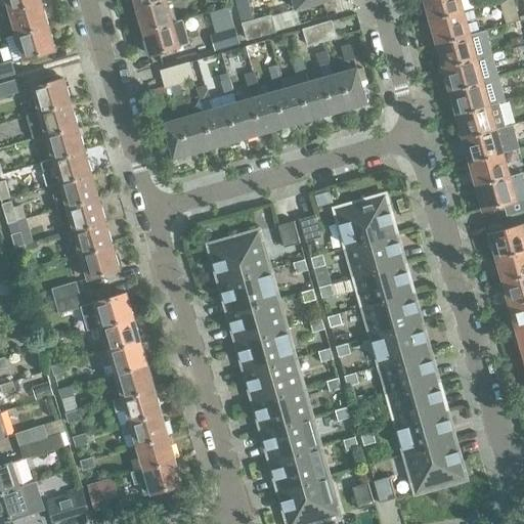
[(6,0),(9,9),(41,0),(6,0)]
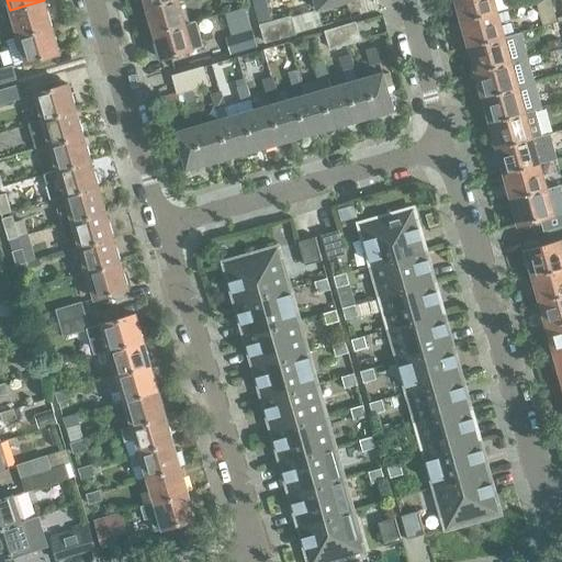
[(14,24),(18,35),(52,25),(44,0),(10,10),(8,11),(11,24),(14,24)]
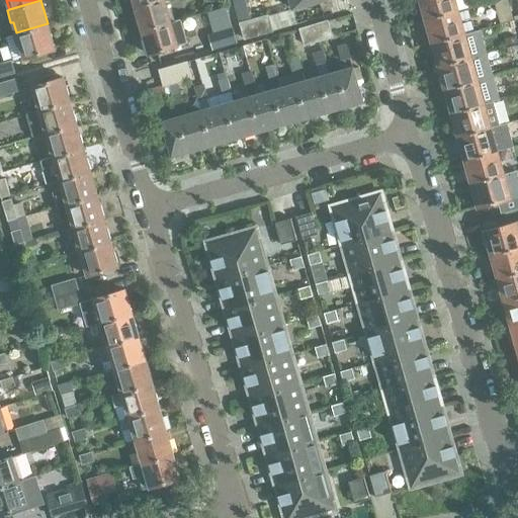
[(160,0),(136,7),(142,30),(171,21),(164,0),(160,0)]
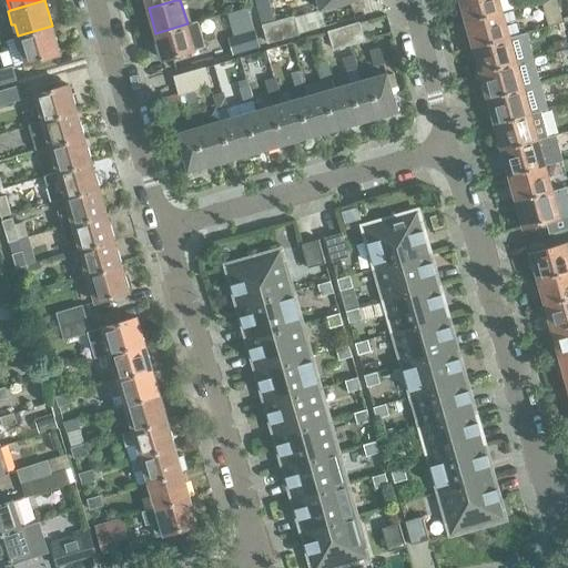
[(255,0),(262,26),(274,22),(267,0),(255,0)]
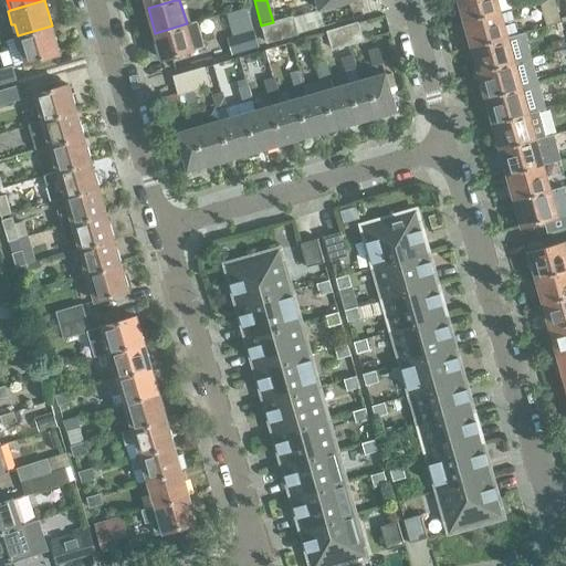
[(316,0),(320,10),(353,0),(316,0)]
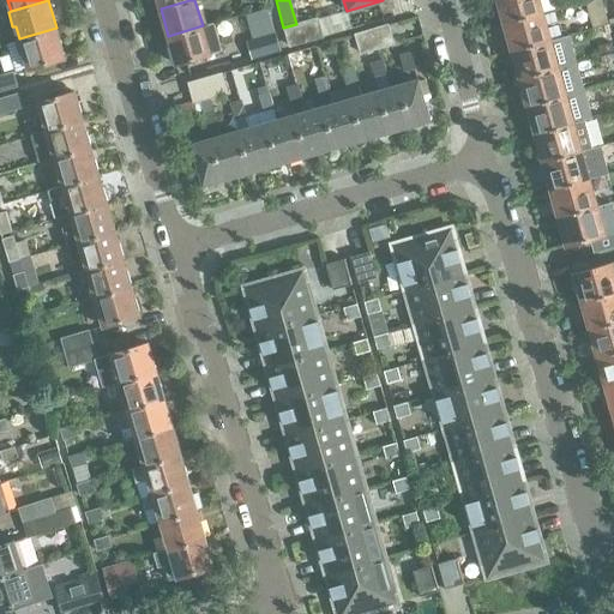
[(498,0),(505,23),(541,12),(537,0),(498,0)]
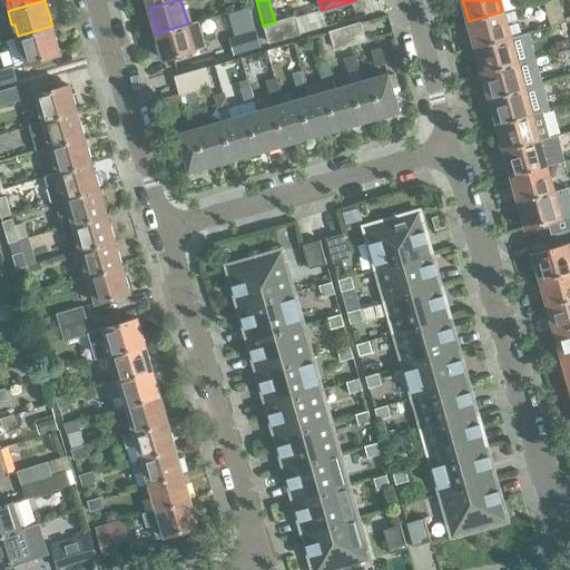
[(249,8),(234,12),(241,36),(256,31),(249,8)]
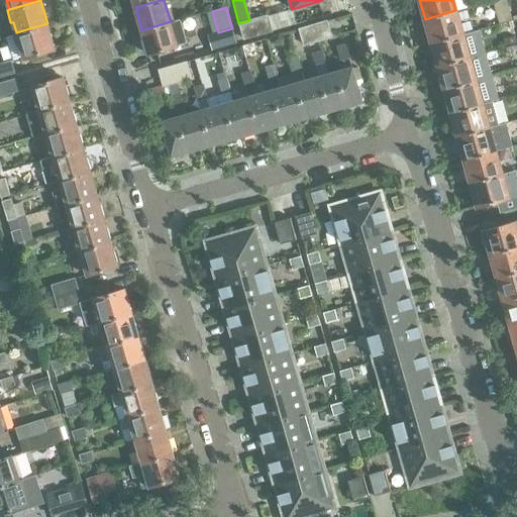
[(425,19),(432,42),(462,34),(455,10),(425,19)]
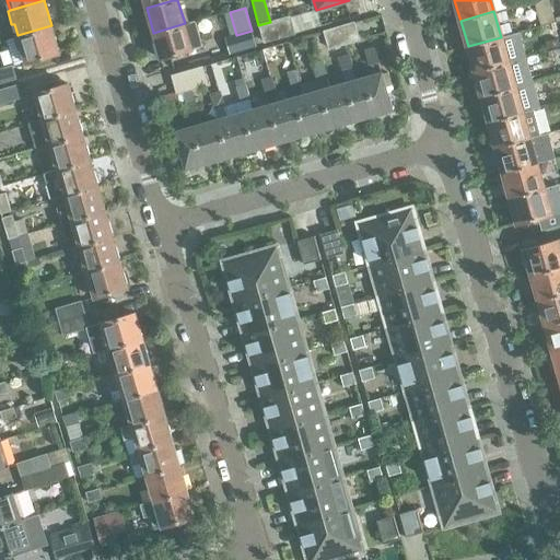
[(258,25),(264,44),(295,35),(291,16),(270,22),(258,25)]
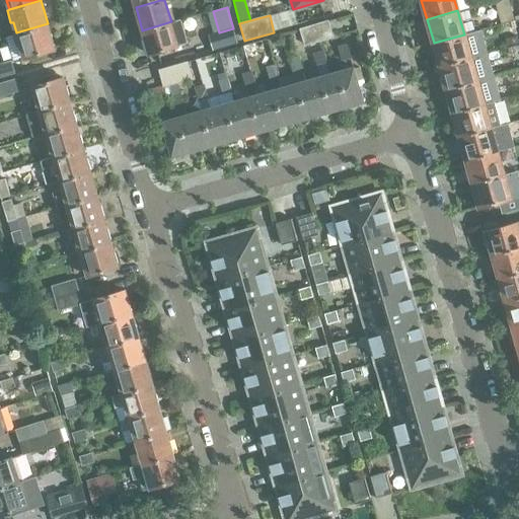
[(180,19),(171,21),(142,30),(149,54),(188,43),(180,19)]
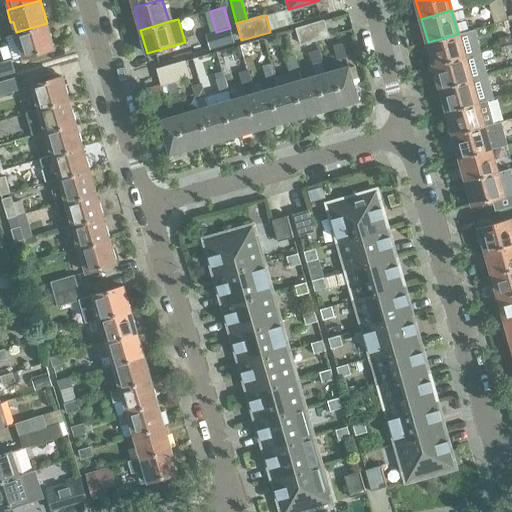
[(324,21),(297,29),(301,44),(328,36),(324,21)]
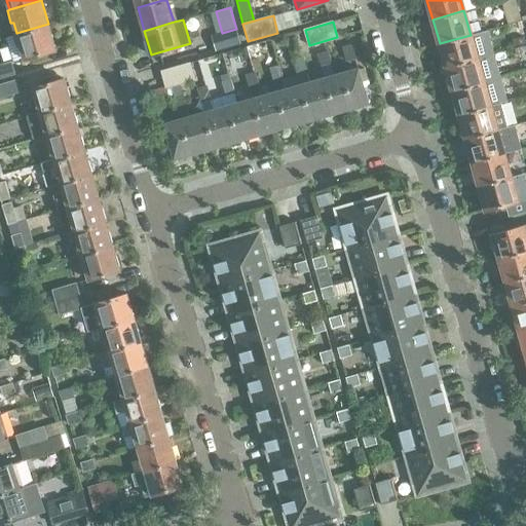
[(21,45),(24,59),(55,49),(48,24),(16,33),(13,34),(17,46),(21,45)]
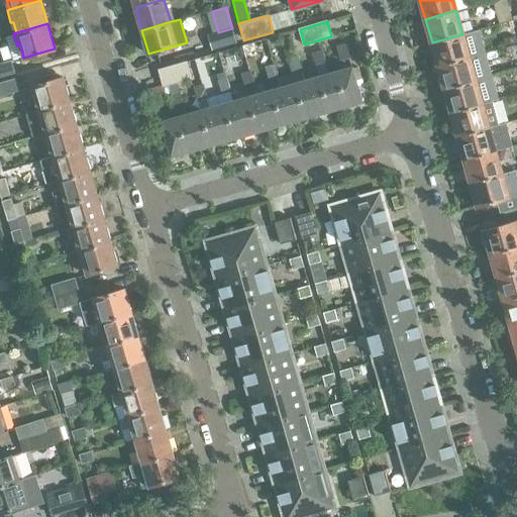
[(208,35),(212,49),(236,42),(232,28),(218,32),(208,35)]
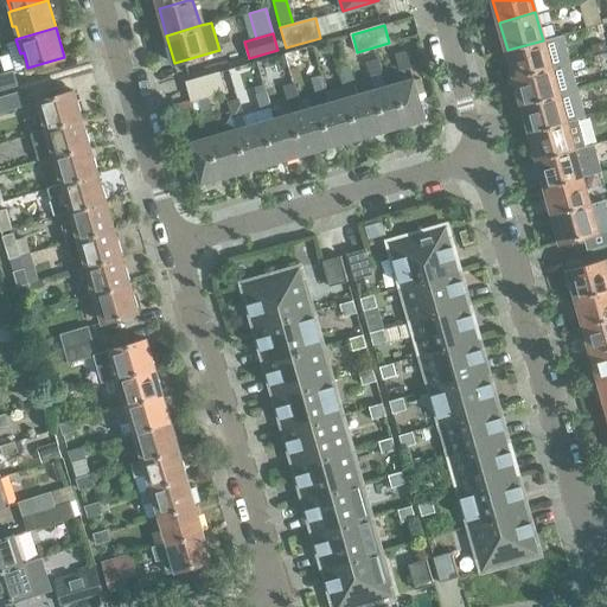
[(543,40),(508,50),(515,77),(551,68),(549,59),(551,59),(553,55),(551,49),(548,45),(544,45),(543,40)]
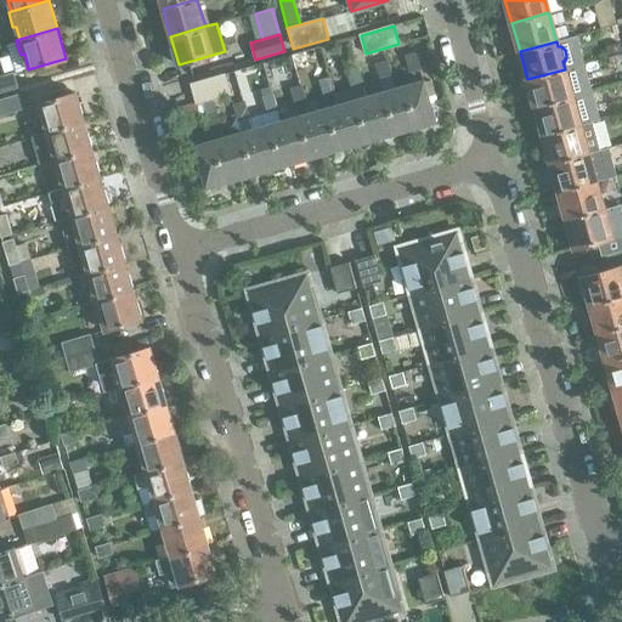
[(411,73),(420,69),(416,54),(406,56),(411,73)]
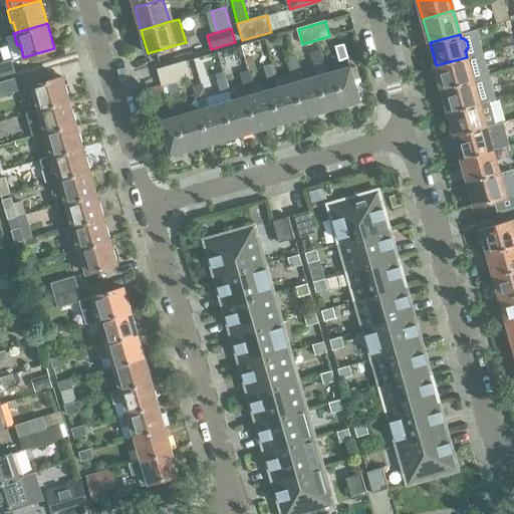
[(320,50),(311,53),(315,66),(324,64),(320,50)]
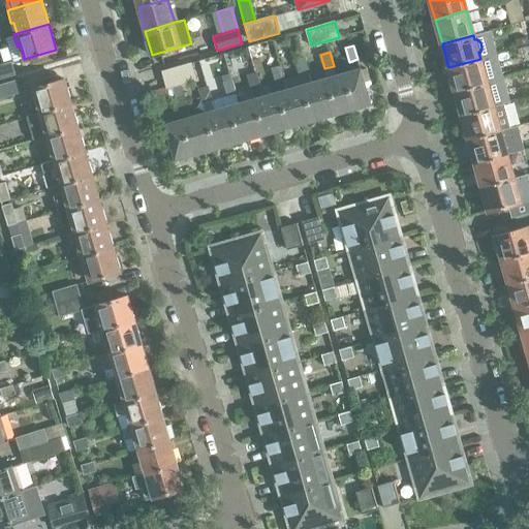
[(310,73),(305,58),(296,61),(301,76),(310,73)]
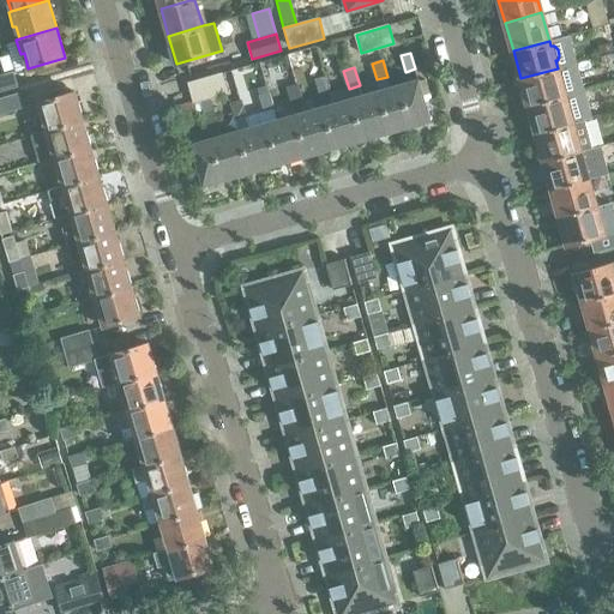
[(521,78),(528,106),(565,96),(558,68),(521,78)]
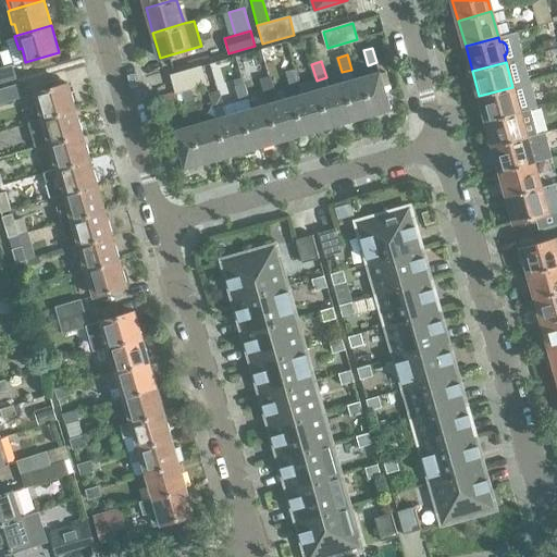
[(0,69),(0,82),(15,78),(12,65),(0,69)]
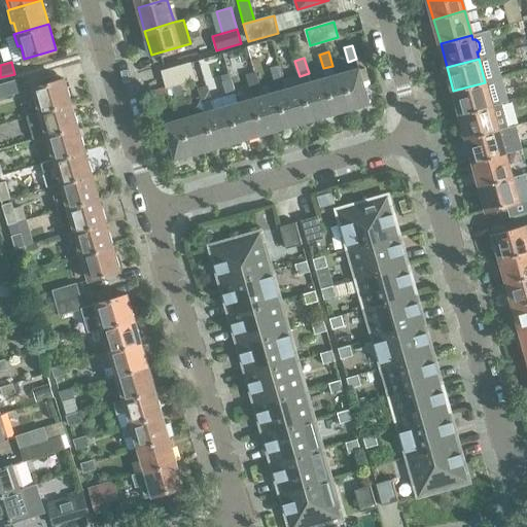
[(195,79),(189,64),(163,71),(167,86),(171,85),(180,83),(195,79)]
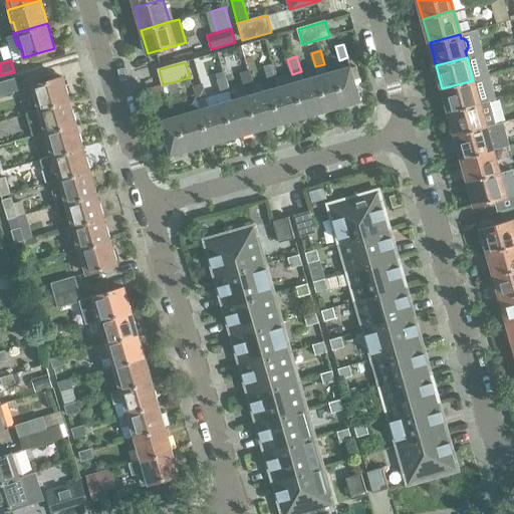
[(277,78),(276,76),(273,63),(264,66),(267,78),(268,81),(277,78)]
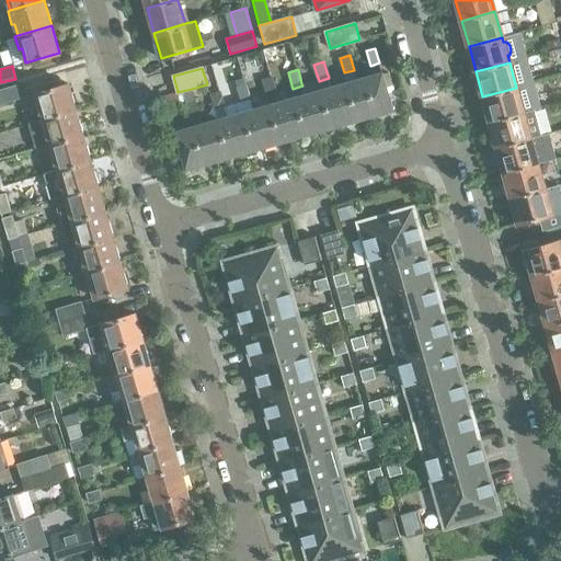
[(382,72),(381,72),(357,80),(368,117),(393,111),(382,72)]
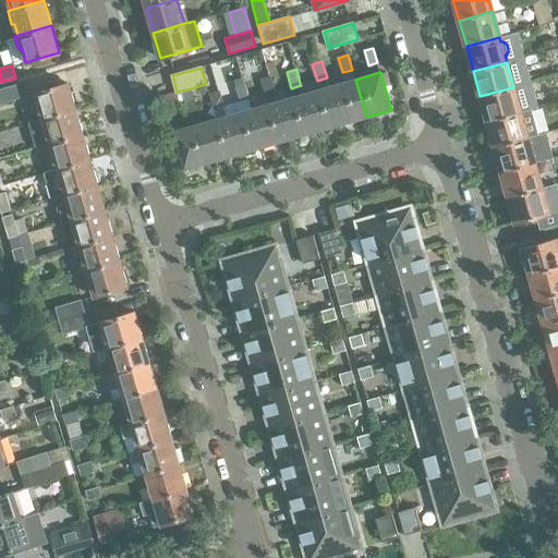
[(265,96),(275,93),(270,76),(261,80),(265,96)]
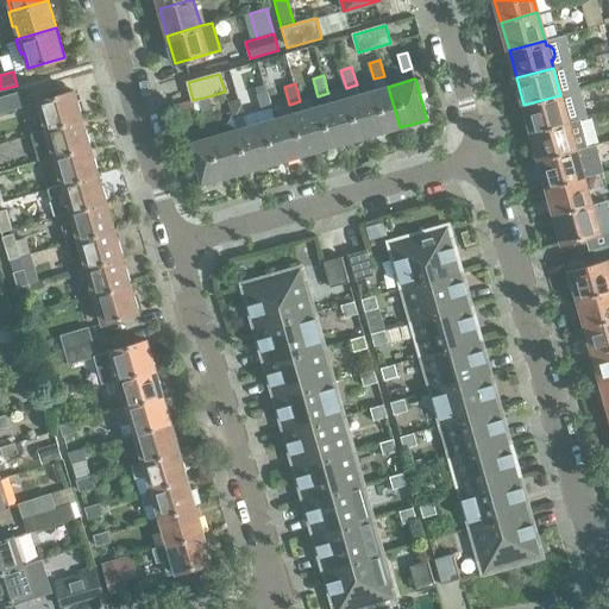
[(371,136),(400,127),(388,87),(359,94),(371,136)]
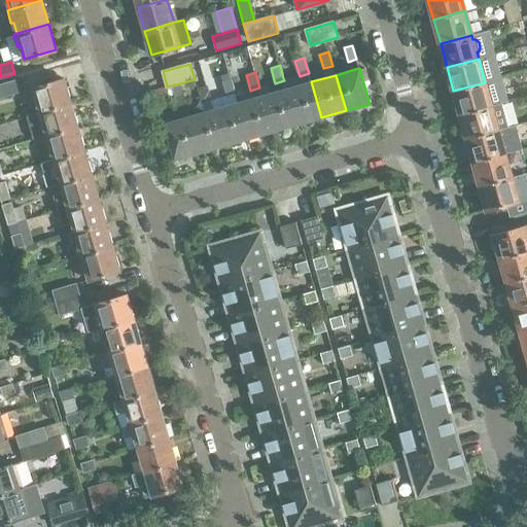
[(38,111),(71,102),(65,78),(31,89),(33,99),(34,98),(38,111)]
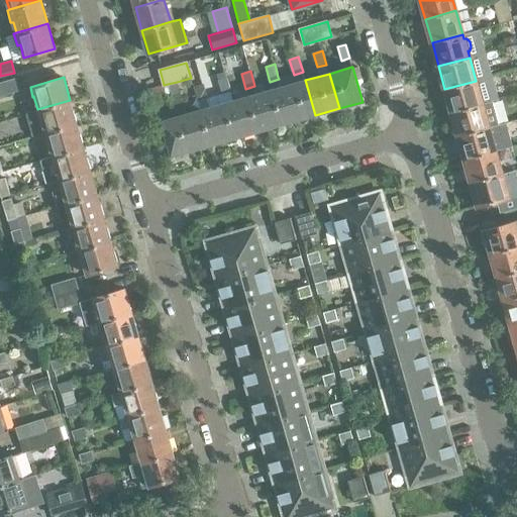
[(217,81),(221,94),(231,92),(227,78),(217,81)]
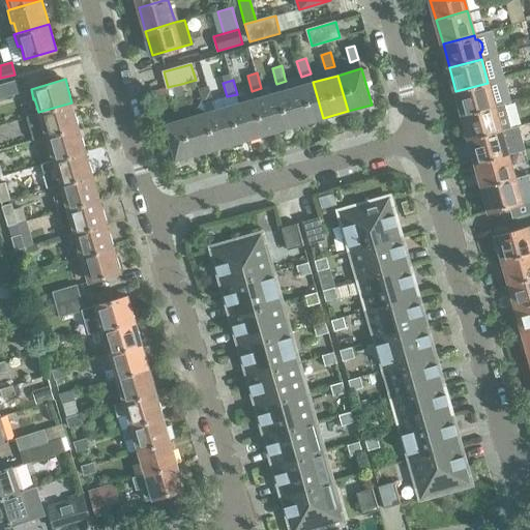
[(0,97),(20,92),(17,81),(0,85),(0,97)]
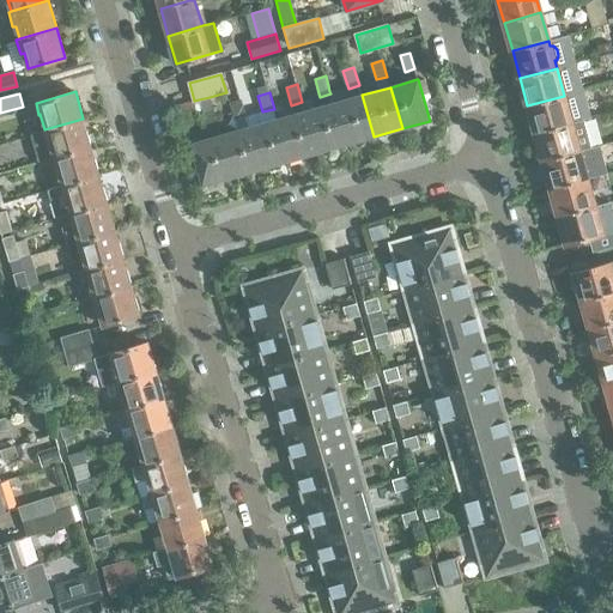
[(345,145),(374,137),(362,95),(333,103),(345,145)]
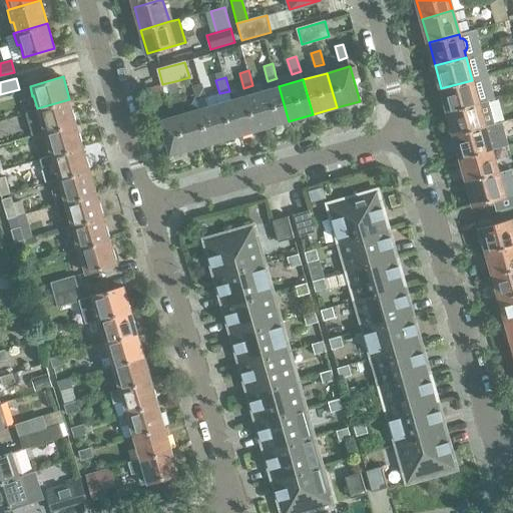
[(472,80),(441,88),(448,113),(479,104),(472,80)]
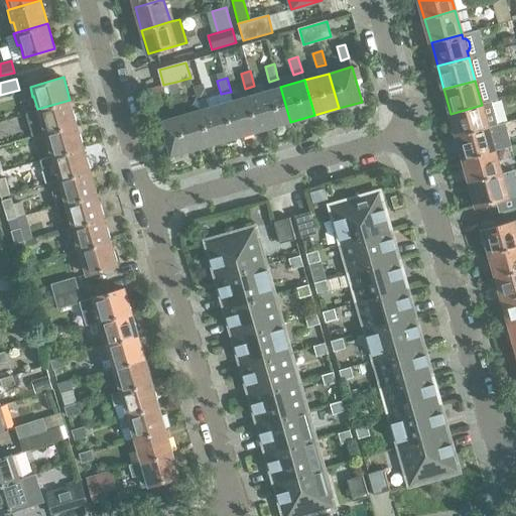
[(176,82),(167,84),(176,117),(185,114),(176,82)]
